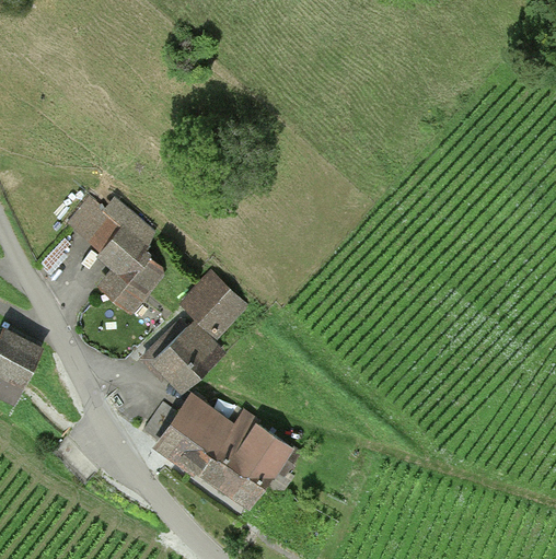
[(105,292),(130,314),(166,274),(139,249),(155,231),(118,198),(80,243),(118,277),(105,292)]
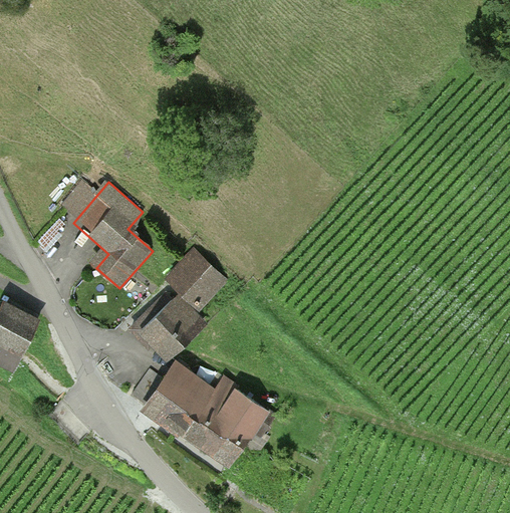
[(228,280),(201,253),(175,279),(201,306),(228,280)]
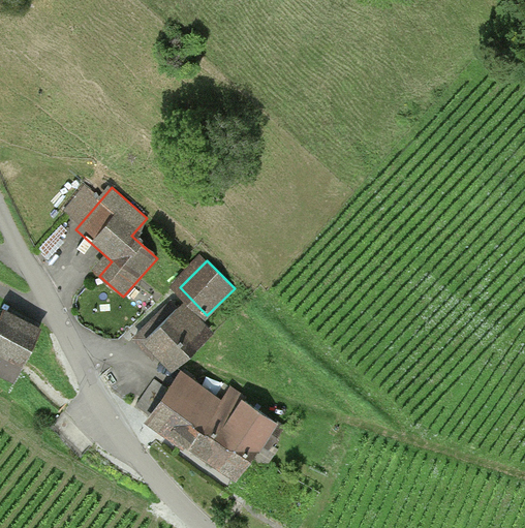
[(142,336),(159,355),(164,351),(179,368),(211,339),(179,303),(142,336)]
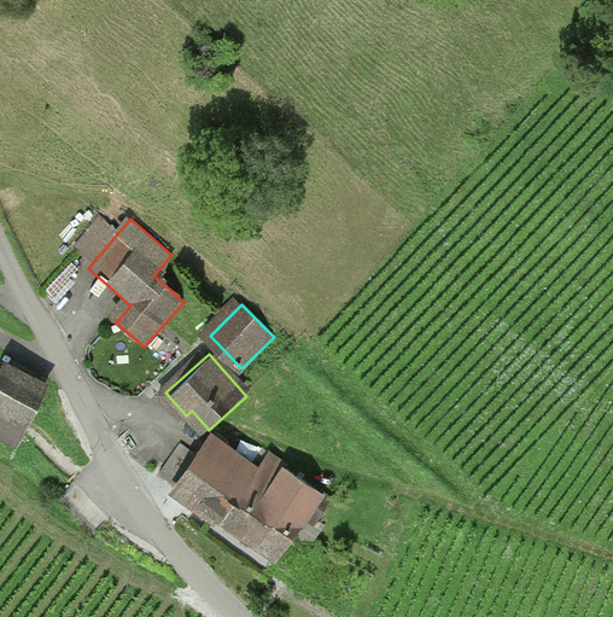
[(0,385),(0,423),(25,437),(51,386),(11,366),(0,385)]
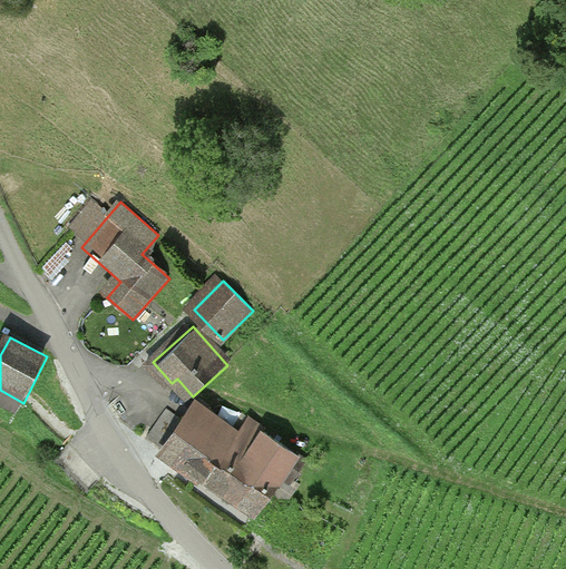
[(203,484),(240,431),(193,400),(157,453),(203,484)]
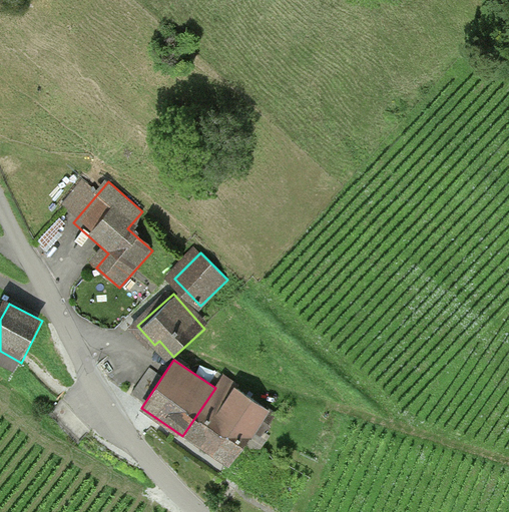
[(182,436),(224,464),(264,407),(222,379),(215,388),(182,436)]
